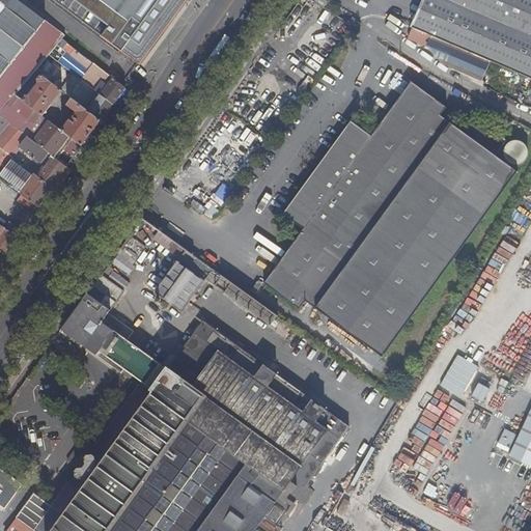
[(0,0),(0,77),(46,21),(18,0),(0,0)]
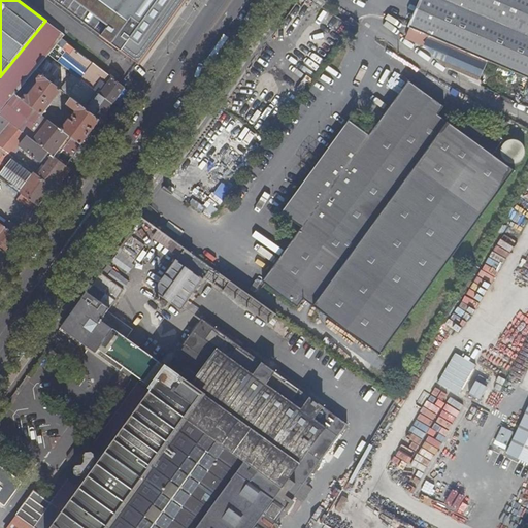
[(53,0),(140,65),(187,0),(53,0)]
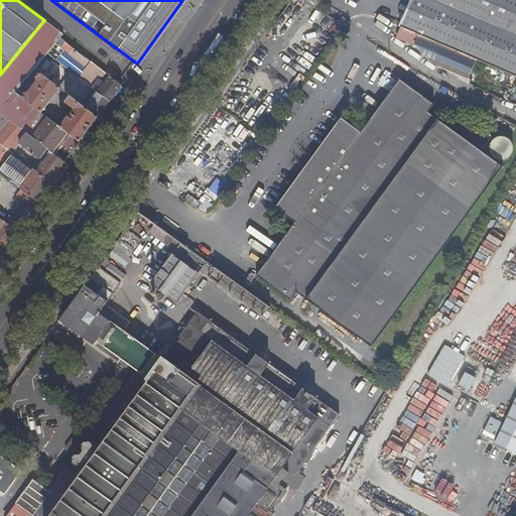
[(515,0),(413,0),(402,27),(418,34),(414,44),(428,61),(515,99),(515,0)]
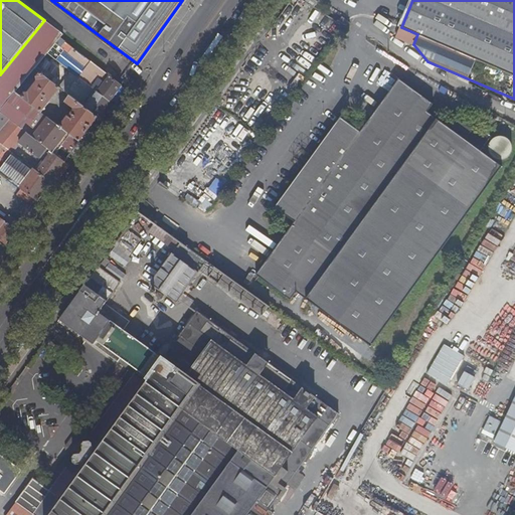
[(334,37),(342,26),(334,20),(327,16),(321,25),(329,31),(328,32),(334,37)]
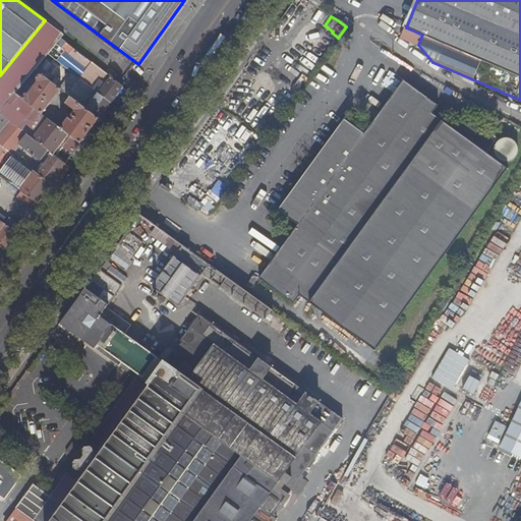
[(345,16),(341,21),(350,27),(353,22),(345,16)]
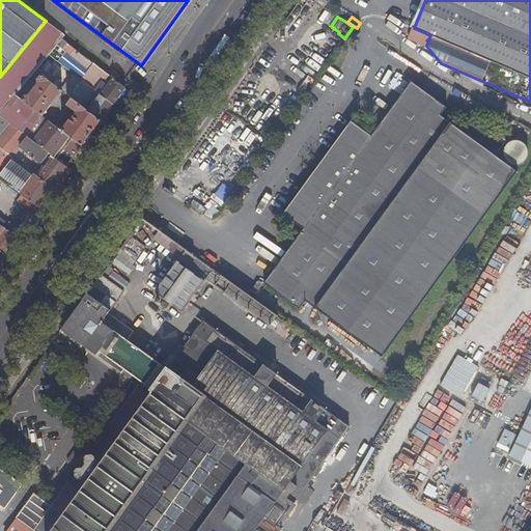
[(46,21),(0,77),(0,112),(15,95),(35,71),(49,55),(57,46),(62,39),(65,35),(46,21)]
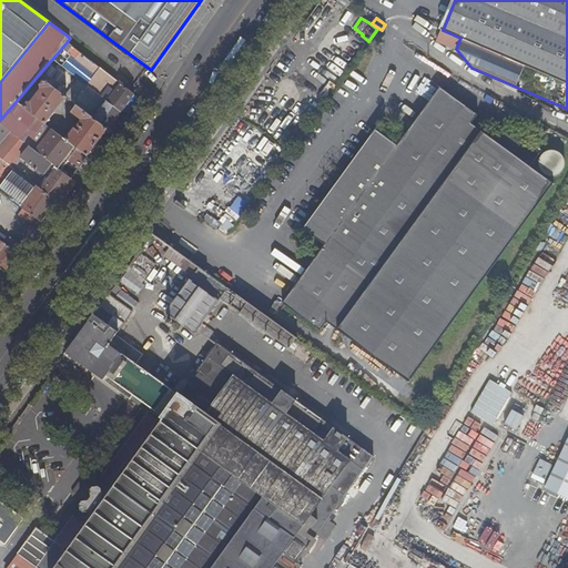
[(460,38),(443,30),(438,41),(456,49),(460,38)]
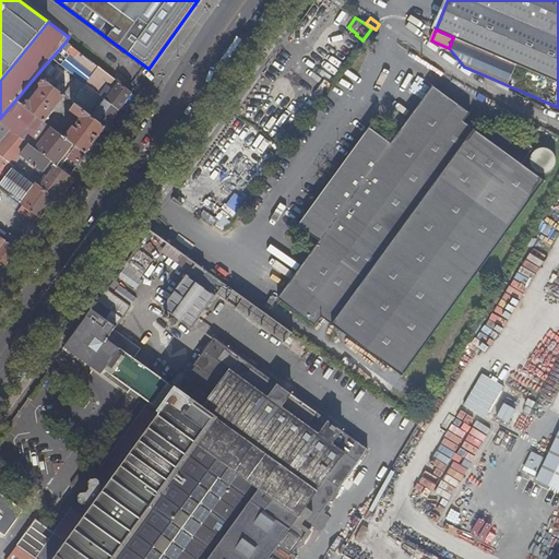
[(131,92),(66,42),(60,48),(93,73),(85,84),(106,100),(118,109),(131,92)]
